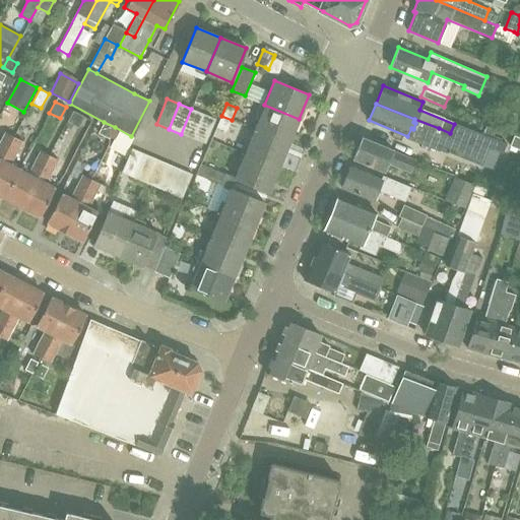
[(254,129),(288,143),(299,119),(264,105),(254,129)]
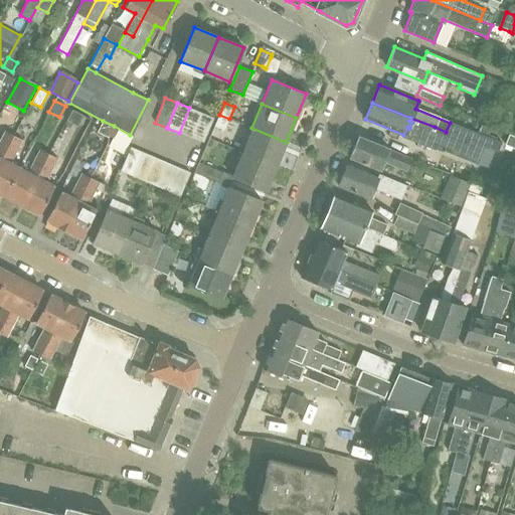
[(201,113),(189,108),(179,133),(191,138),(201,113)]
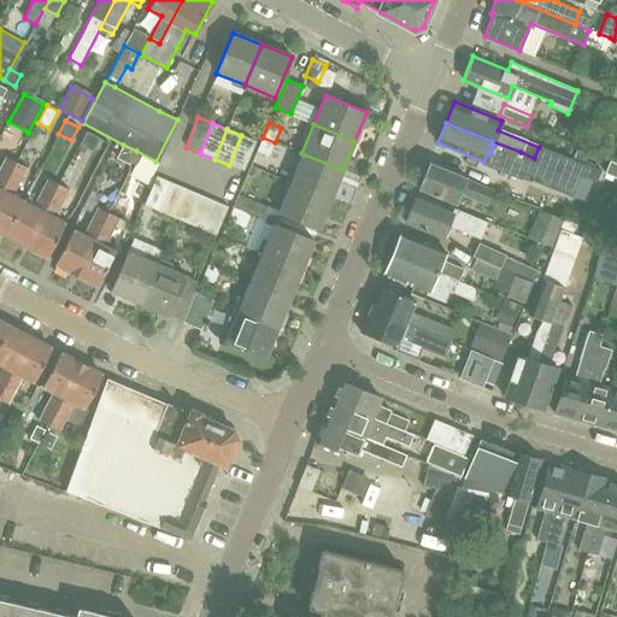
[(87,131),(80,144),(93,151),(99,139),(87,131)]
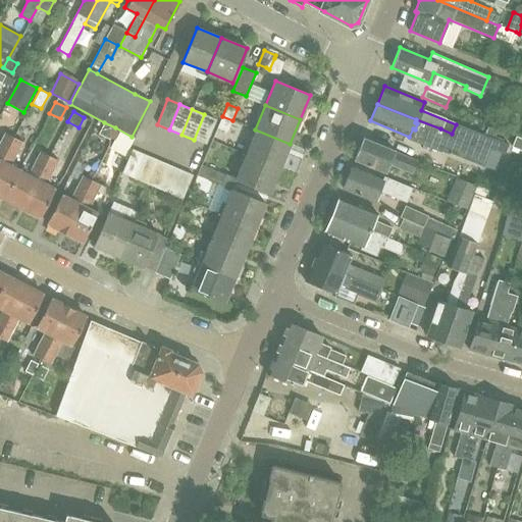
[(216,119),(204,114),(194,140),(206,145),(216,119)]
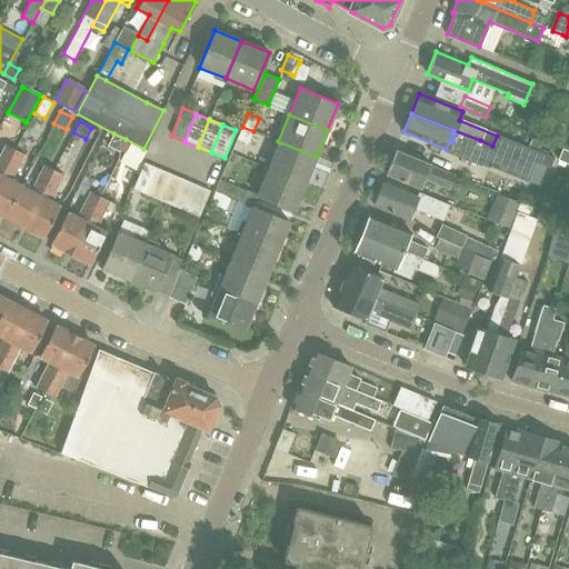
[(253,131),(242,127),(237,139),(247,143),(253,131)]
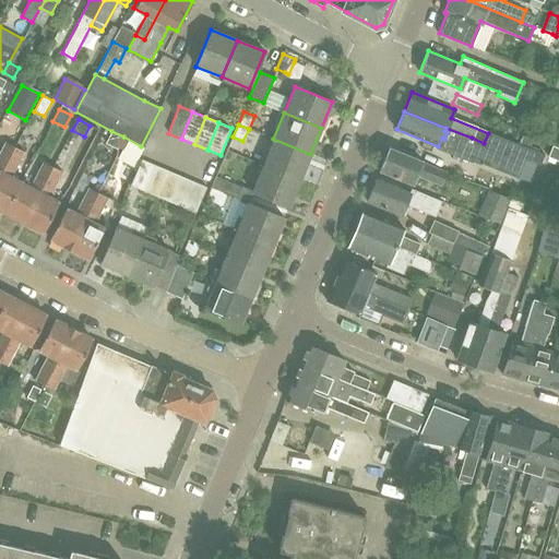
[(488,132),(488,133),(484,143),(472,138),(445,128),(444,131),(447,132),(444,139),(461,144),(456,154),(471,159),(472,156),(480,159),(479,163),(515,178),(524,157),(538,164),(543,154),(488,132)]
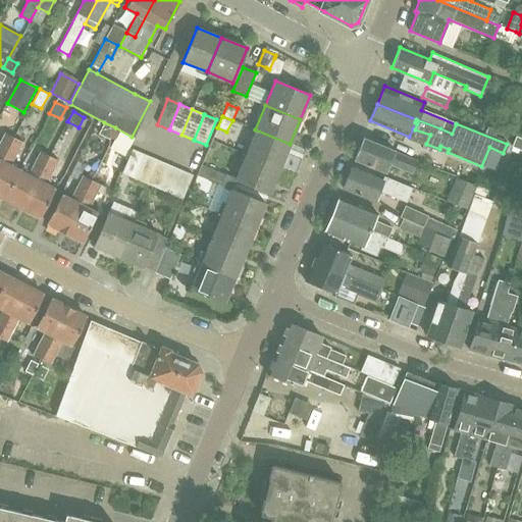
[(115,127),(104,122),(99,134),(109,139),(115,127)]
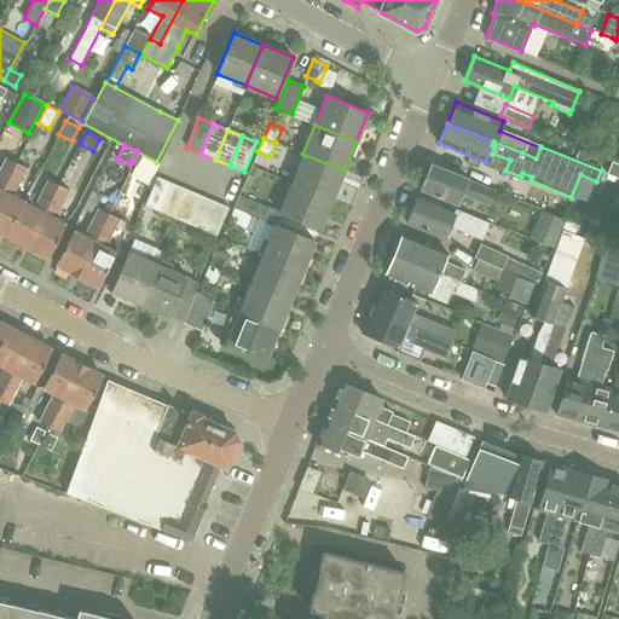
[(579,149),(576,158),(586,163),(590,152),(579,149)]
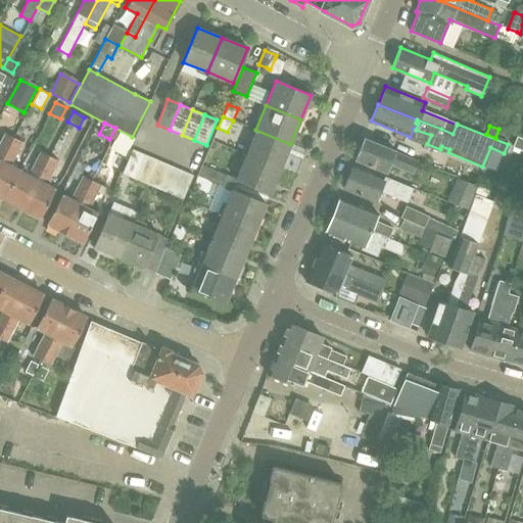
[(255,130),(245,155),(280,170),(290,144),(255,130)]
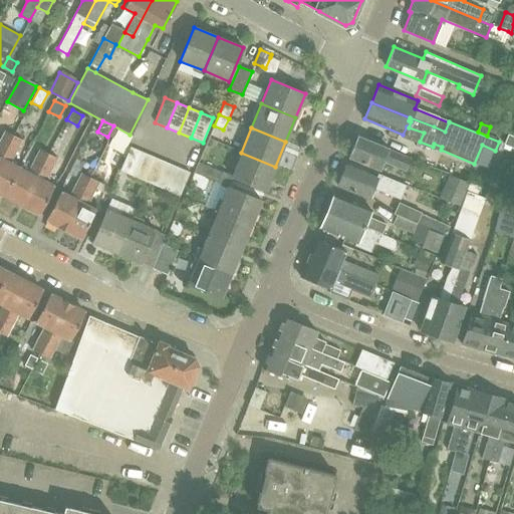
[(0,161),(14,136),(5,131),(0,140),(0,161)]
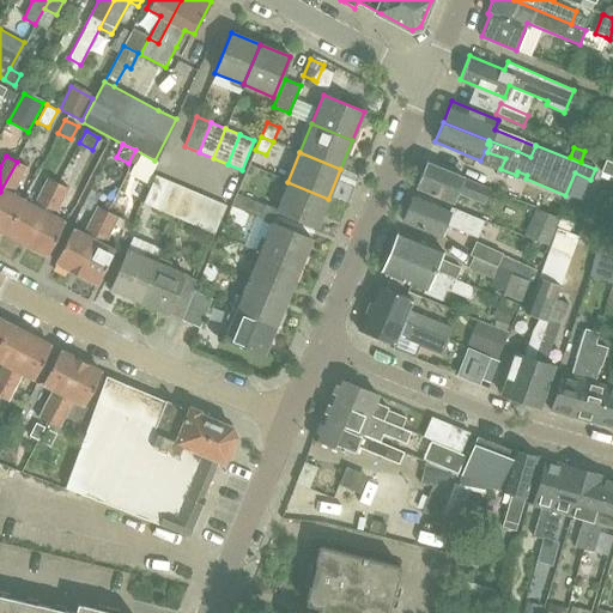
[(600,171),(612,176),(612,162),(605,159),(600,171)]
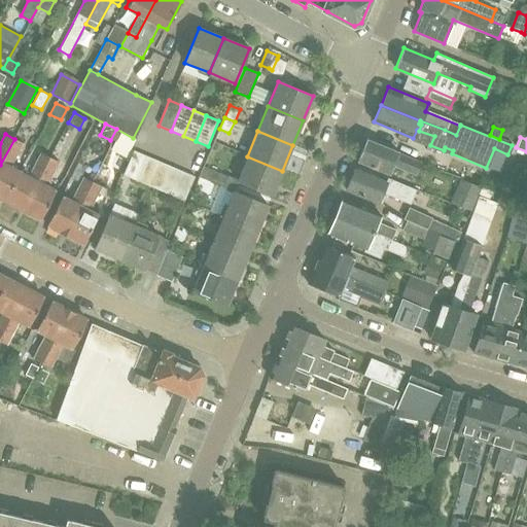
[(398,151),(367,138),(358,160),(388,173),(391,164),(422,177),(427,165),(398,153),(398,151)]
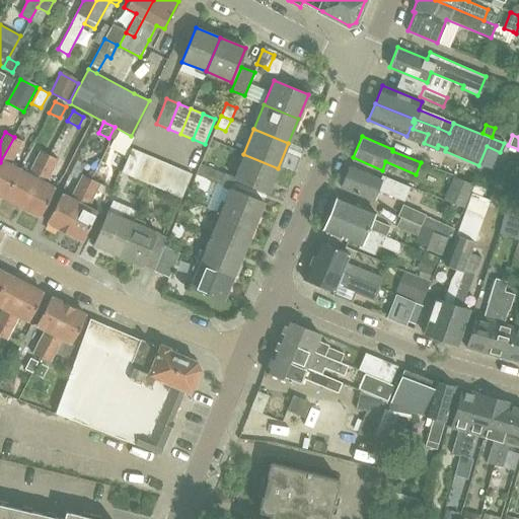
[(14,137),(0,162),(0,196),(4,198),(18,170),(10,165),(23,141),(14,137)]
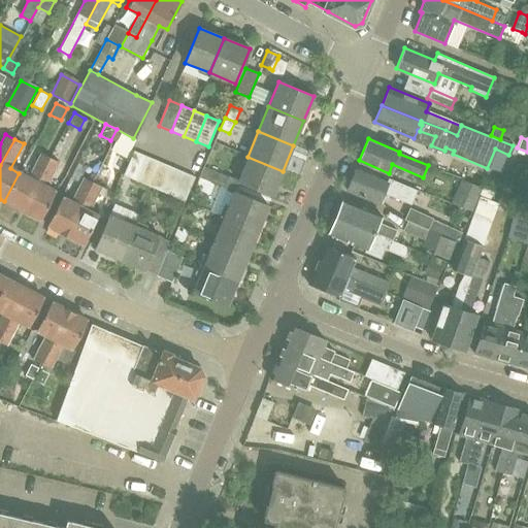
[(124,176),(135,182),(145,157),(133,152),(124,176)]
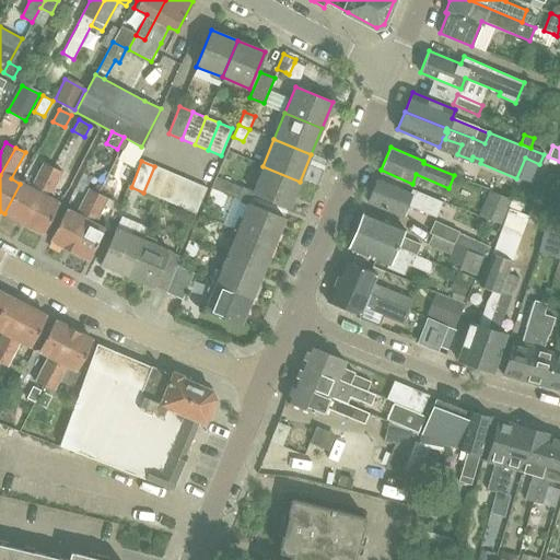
[(4,213),(23,223),(54,166),(44,162),(31,188),(20,184),(4,213)]
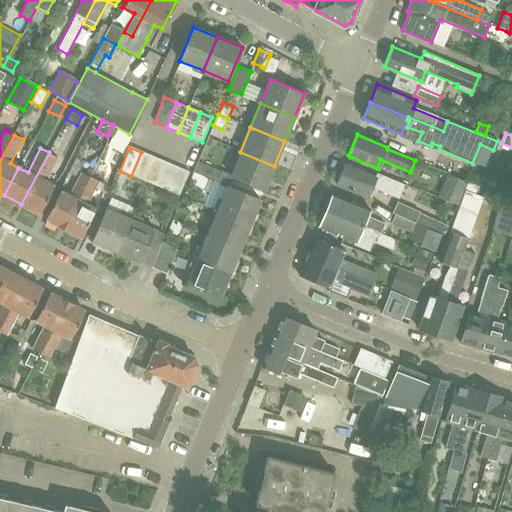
[(57,157),(49,152),(21,204),(40,214),(54,186),(44,181),(57,157)]
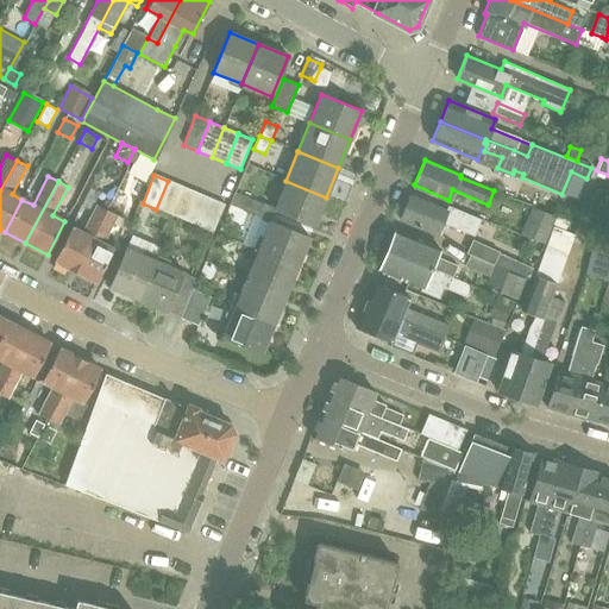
[(182,187),(168,181),(156,209),(171,215),(182,187)]
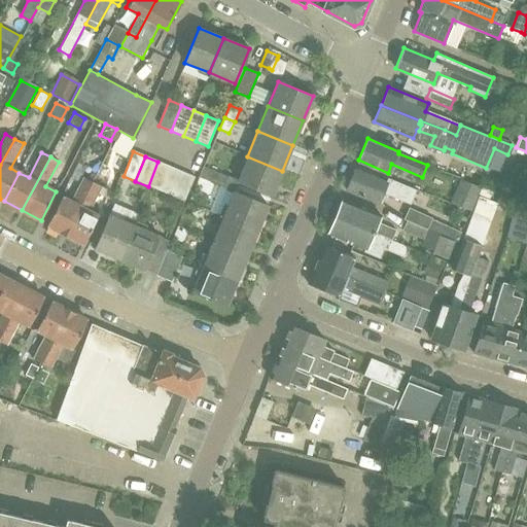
[(272,196),(282,171),(247,156),(237,181),(272,196)]
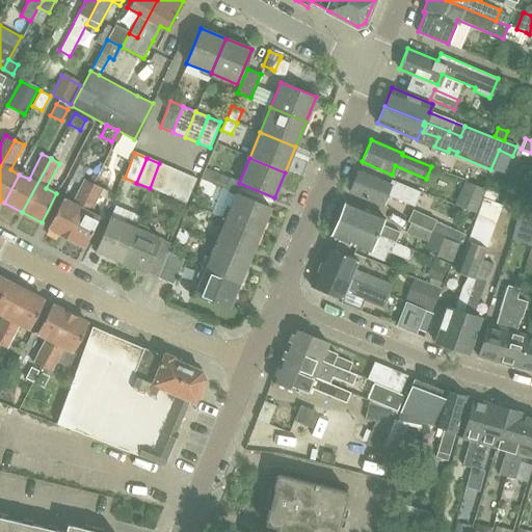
[(159,163),(150,188),(162,193),(173,168),(159,163)]
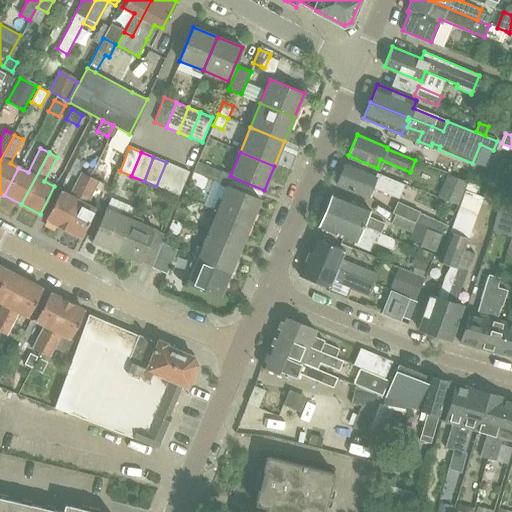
[(177,166),(166,162),(156,186),(168,191),(177,166)]
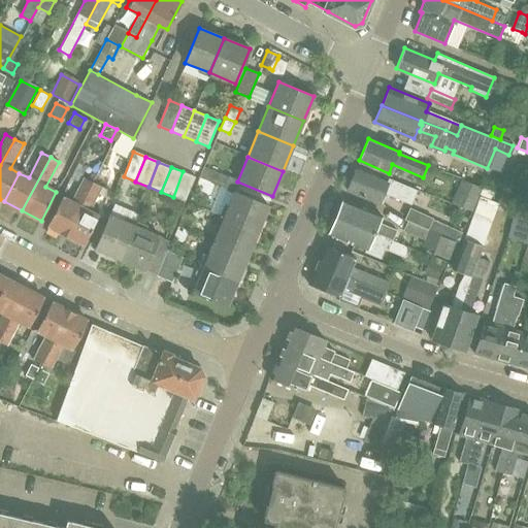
[(210,183),(215,171),(203,167),(199,177),(210,183)]
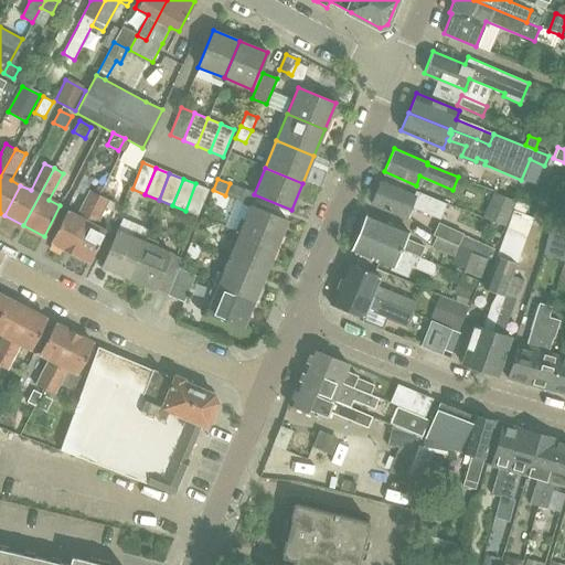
[(415,190),(414,194),(381,180),(371,202),(406,216),(411,206),(439,219),(446,203),(415,190)]
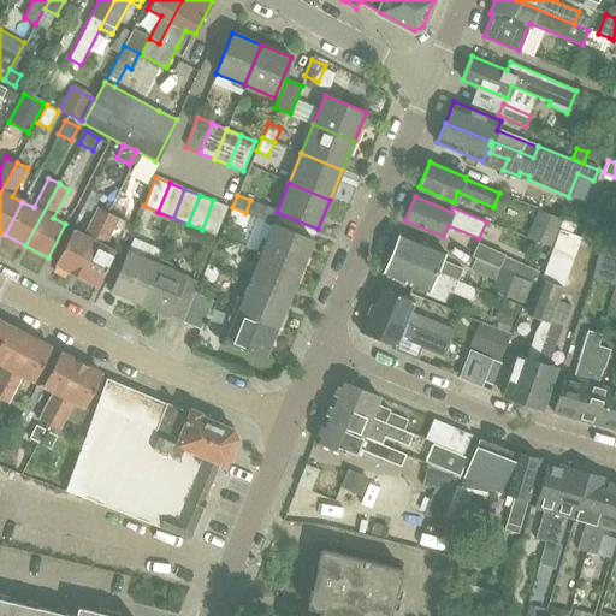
[(226,206),(213,200),(202,230),(214,235),(226,206)]
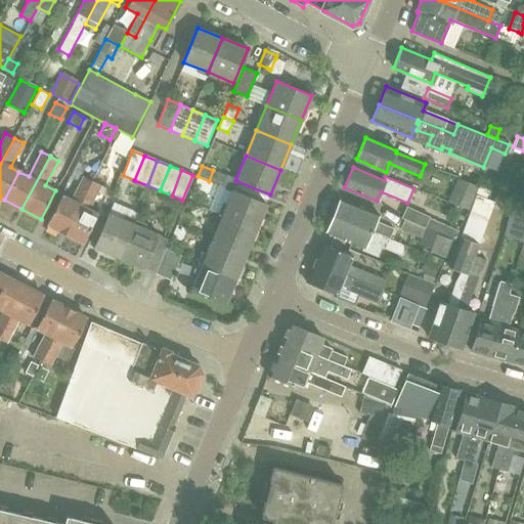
[(226,176),(213,170),(209,181),(221,186),(226,176)]
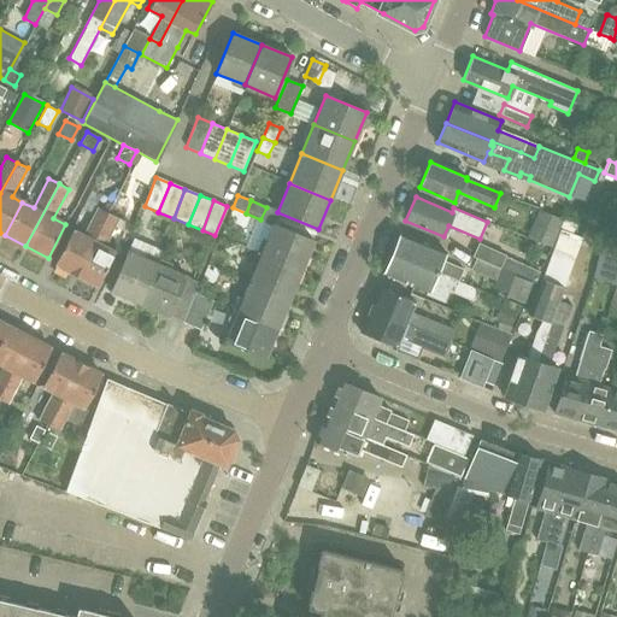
[(109,213),(113,204),(106,201),(101,210),(109,213)]
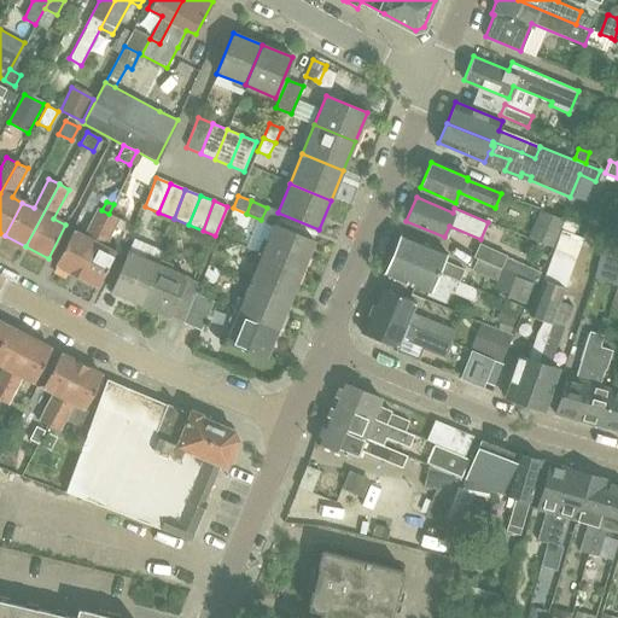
[(54,264),(76,275),(109,214),(101,210),(99,208),(83,237),(73,231),(54,264)]
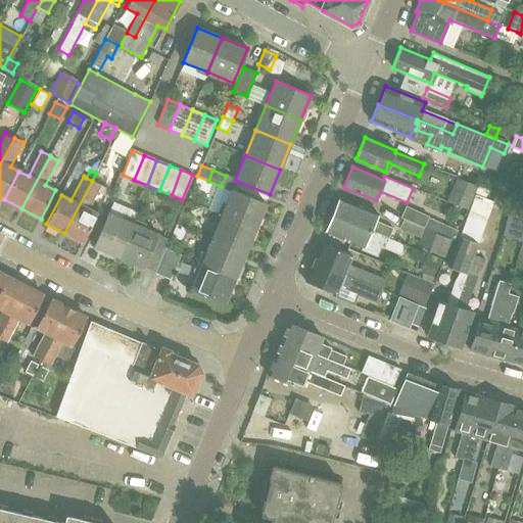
[(468,209),(472,198),(477,186),(457,177),(446,200),(468,209)]
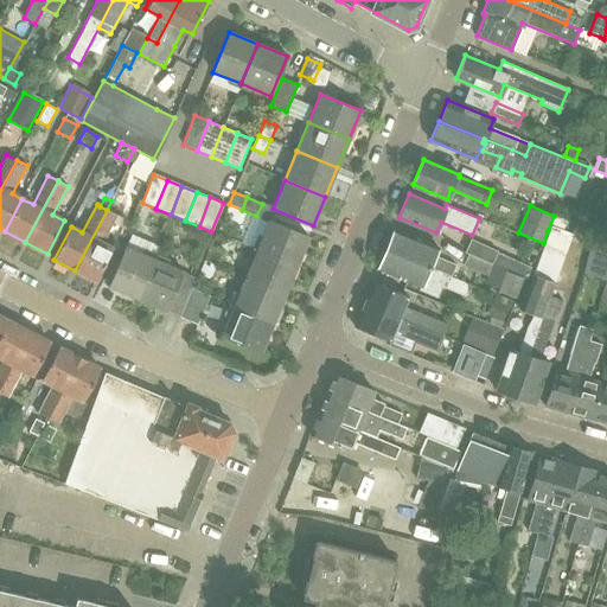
[(117,215),(107,210),(75,270),(96,282),(114,248),(103,242),(117,215)]
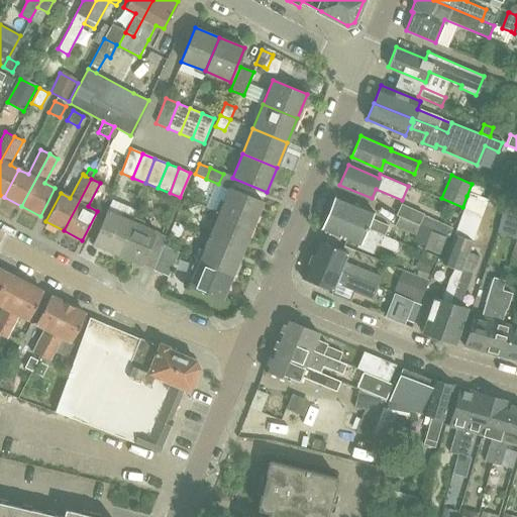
[(483,188),(472,184),(467,196),(469,197),(454,234),(453,233),(442,264),(454,268),(451,274),(441,300),(434,297),(422,331),(438,337),(462,271),(470,251),(489,200),(480,197),(483,188)]
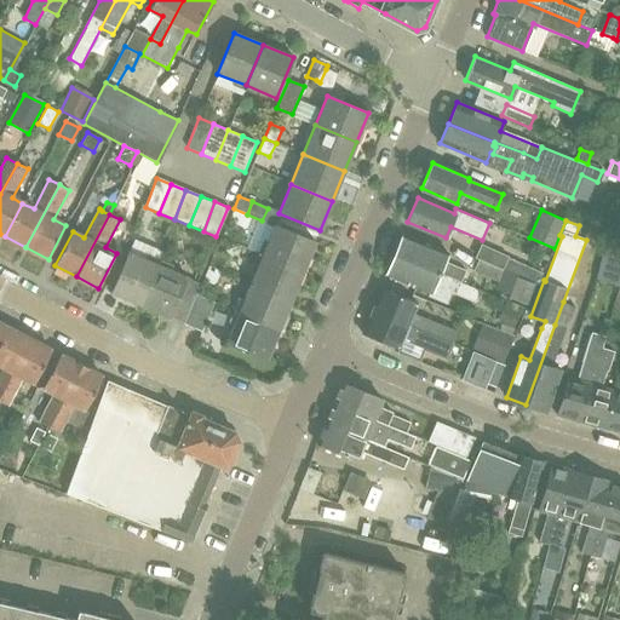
[(262,254),(303,273),(315,242),(274,224),(262,254)]
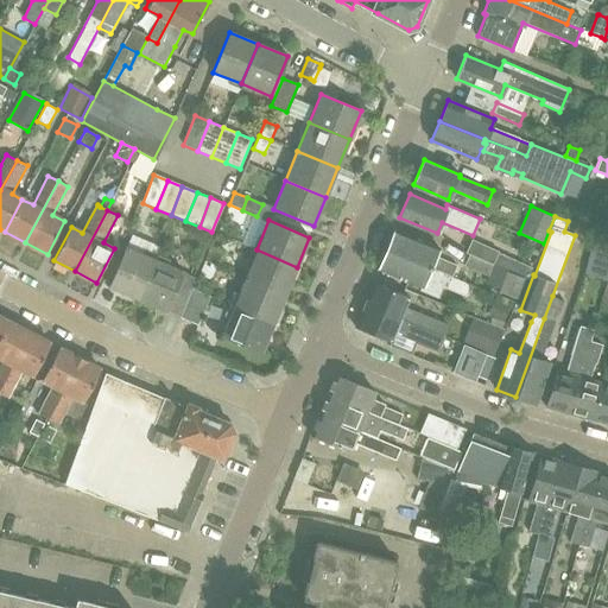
[(394,229),(386,248),(453,276),(456,265),(435,255),(438,247),(394,229)]
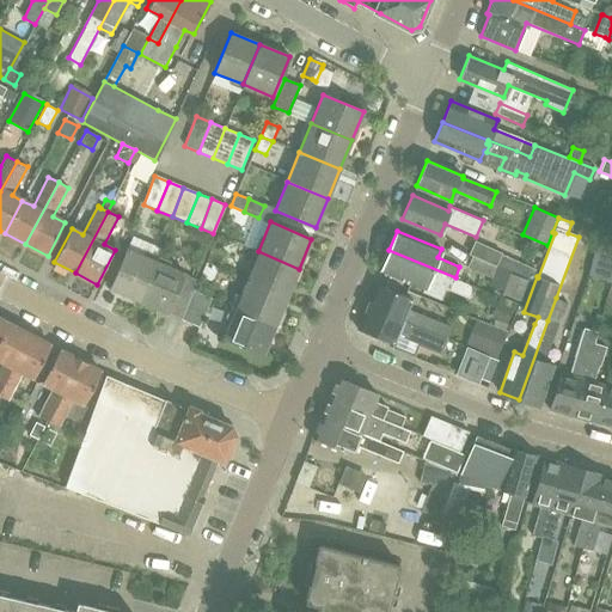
[(496,264),(510,270),(531,280),(536,270),(475,242),(469,255),(472,256),(472,255),(496,265),(496,264)]
